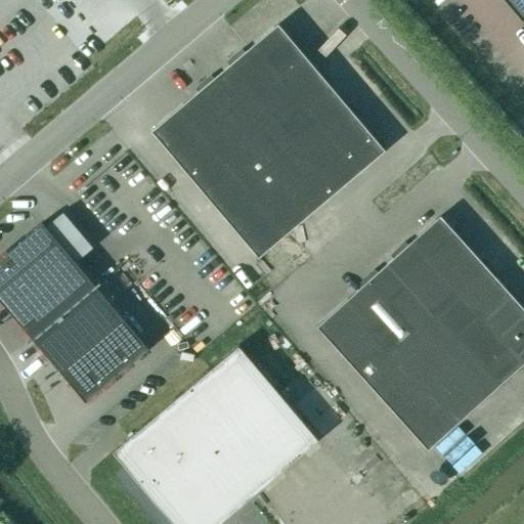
[(523,0),(506,0),(522,19),(523,17),(523,0)]
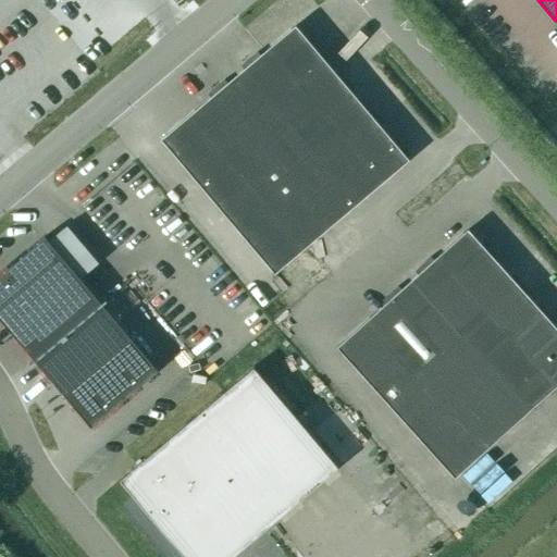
[(311,45),(295,25),(260,56),(257,52),(244,63),(247,66),(227,84),(224,81),(211,91),(213,94),(162,138),(275,272),(407,160),(405,158),(409,155),(399,143),(396,145),(376,123),(381,121),(370,108),(367,111),(349,90),(353,87),(343,75),(339,77),(322,58),(325,54),(314,42),(311,45)]
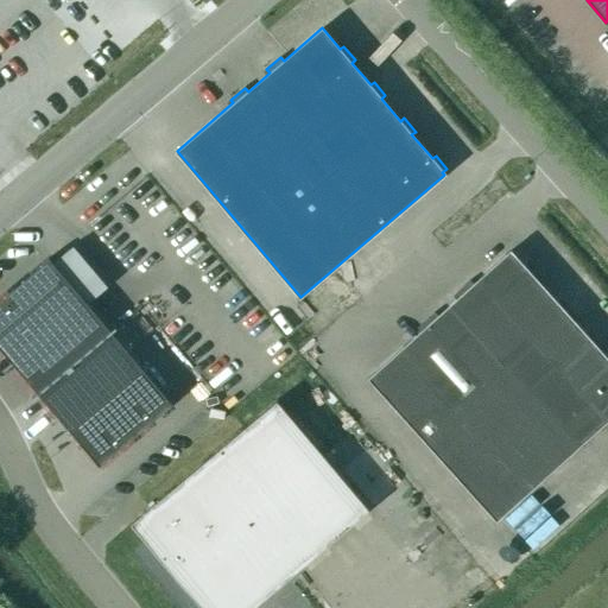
[(607,356),(511,249),(368,379),(496,520),(607,419),(607,356)]
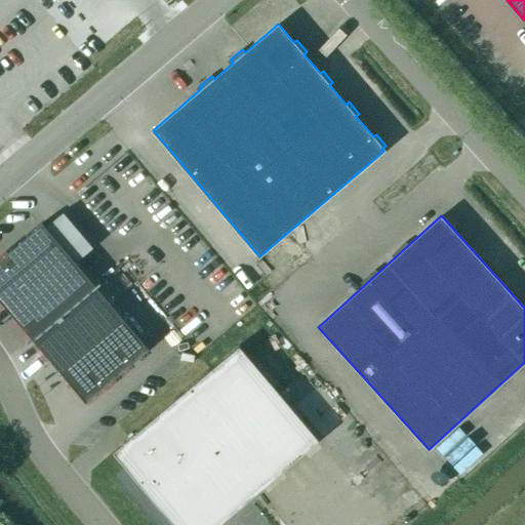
[(0,299),(86,402),(149,349),(43,223),(0,258),(0,299)]
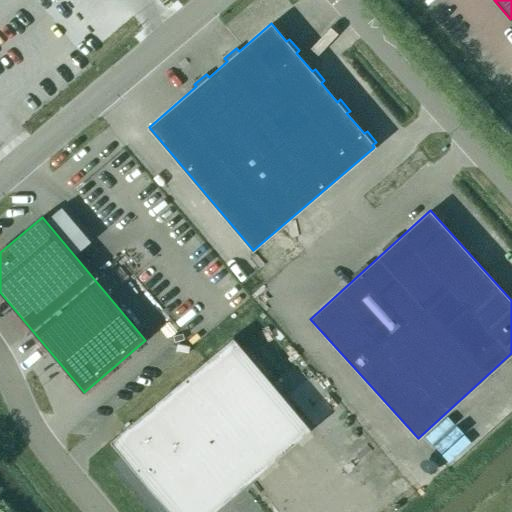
[(235,334),(113,438),(175,511),(210,511),(313,426),(235,334)]
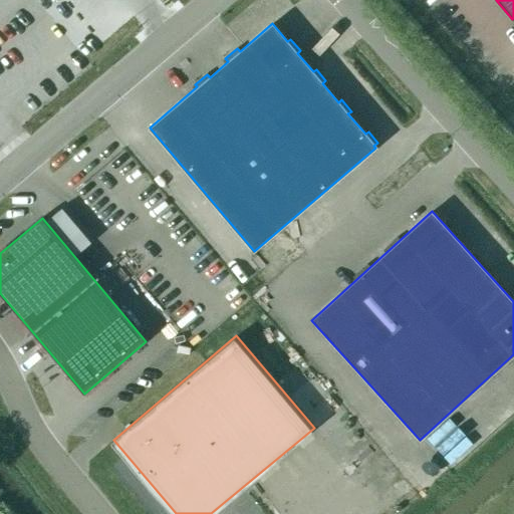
[(430,448),(454,469),(473,447),(449,426),(430,448)]
